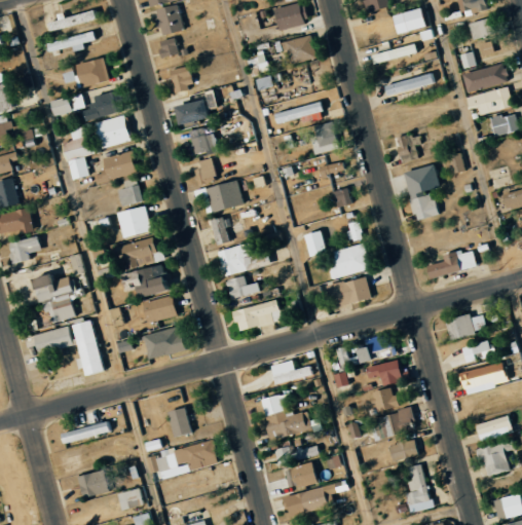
[(388,7),(385,0),(364,0),(360,2),(365,20),(382,14),(381,9),(388,7)]
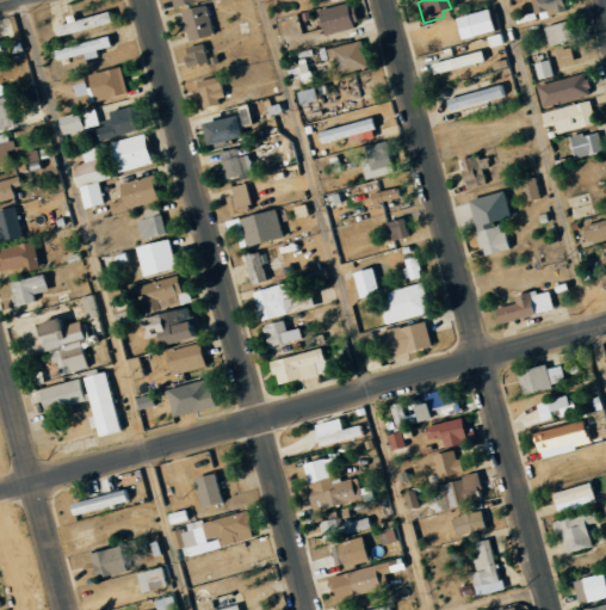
[(564,11),(562,0),(530,0),(532,16),(564,11)]
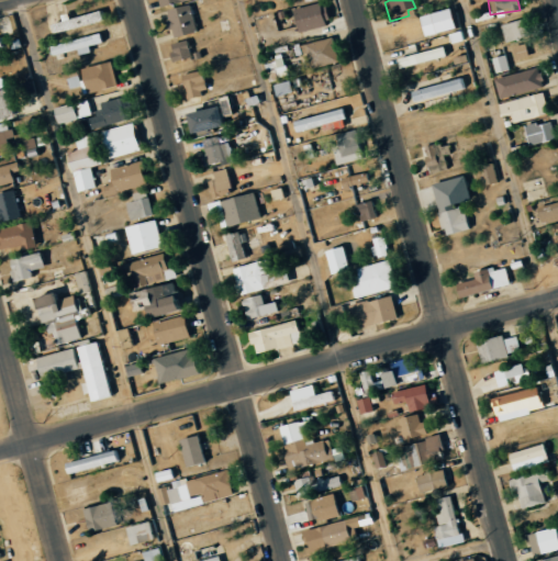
[(322,2),(293,10),(299,33),(327,25),(322,2)]
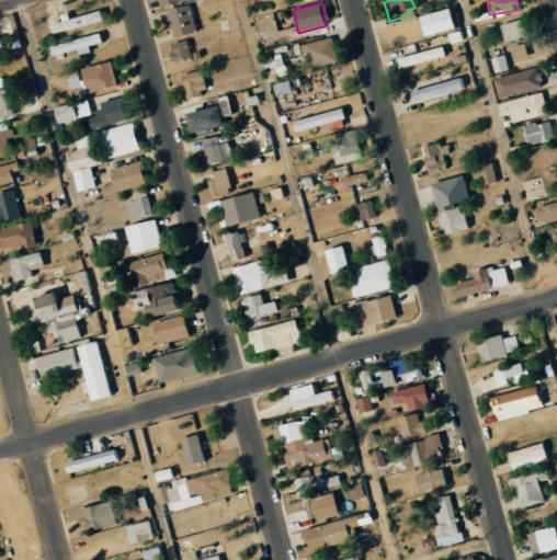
[(165,11),(172,38),(197,32),(190,4),(165,11)]
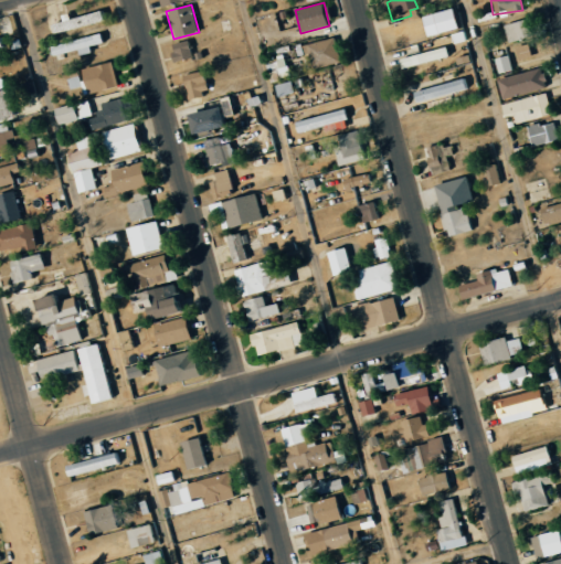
[(53,33),(104,21),(102,10),(62,20),(62,22),(52,24),(53,33)]
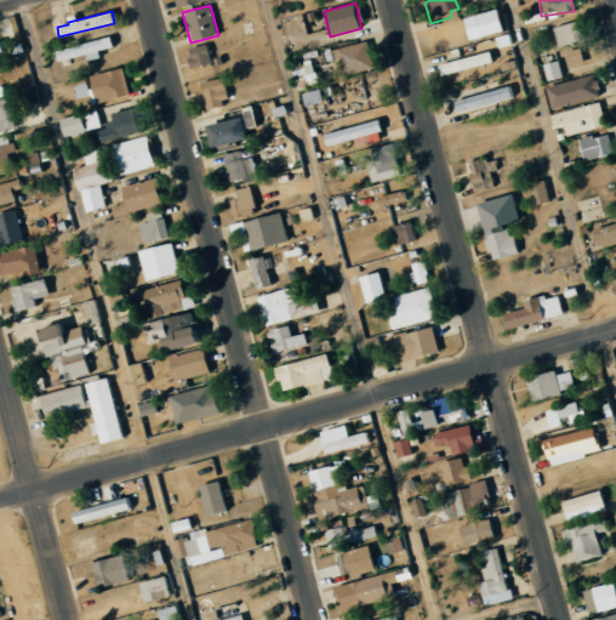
[(465,17),(468,39),(503,33),(500,11),(465,17)]
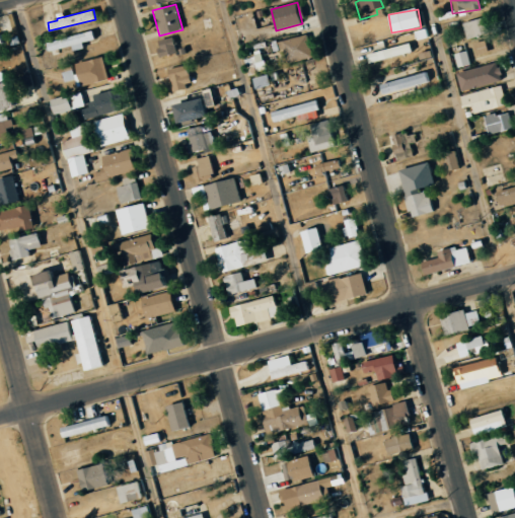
[(488,34),(486,18),(461,22),(464,40),(488,34)]
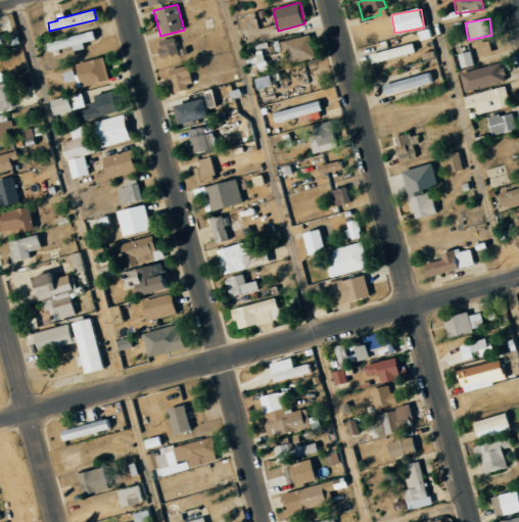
[(95,40),(93,31),(46,44),(48,53),(71,47),(72,52),(84,49),(82,43),(95,40)]
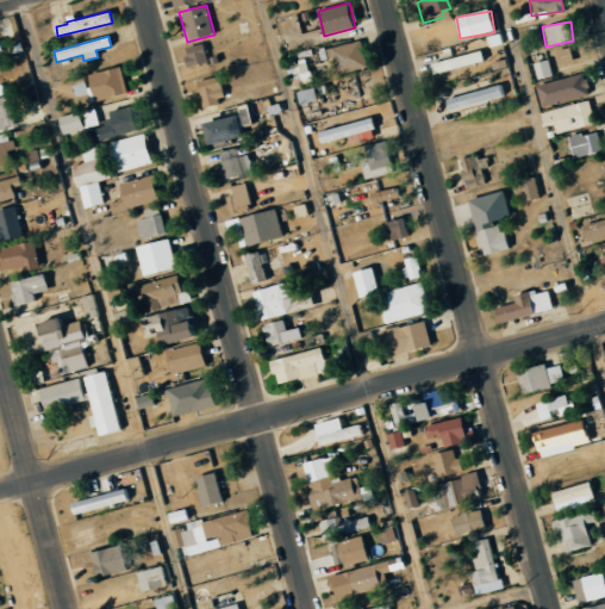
[(366,68),(359,41),(325,49),(326,58),(330,58),(335,75),(366,68)]
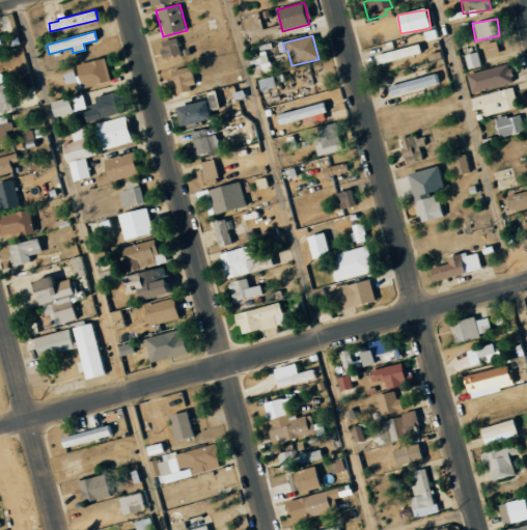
[(160,42),(163,59),(179,55),(176,38),(160,42)]
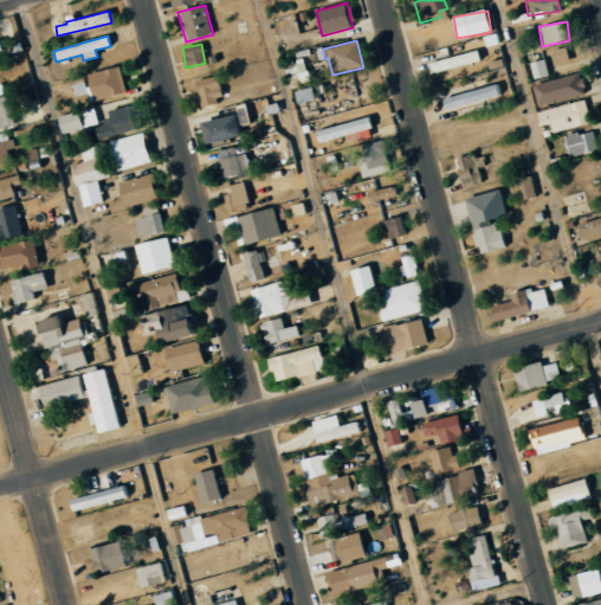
[(554,65),(569,62),(566,47),(550,51),(554,65)]
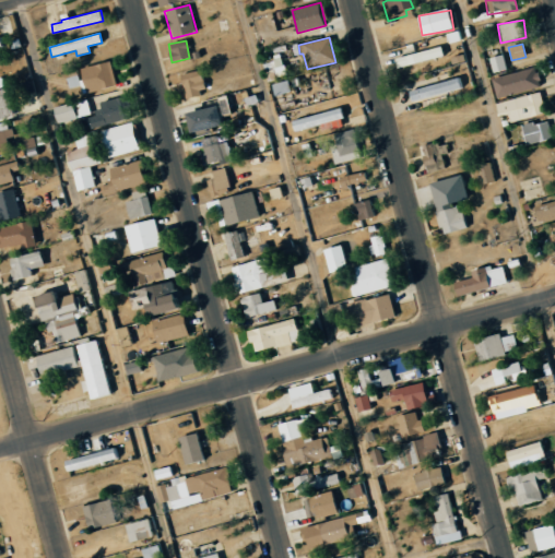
[(440,57),(438,48),(394,58),(397,68),(440,57)]
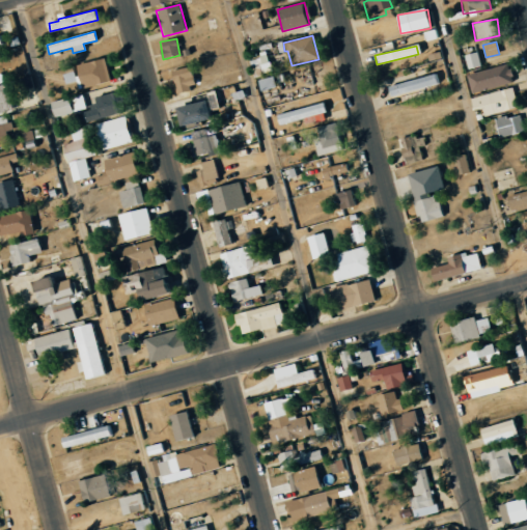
[(463,55),(466,70),(479,66),(476,53),(463,55)]
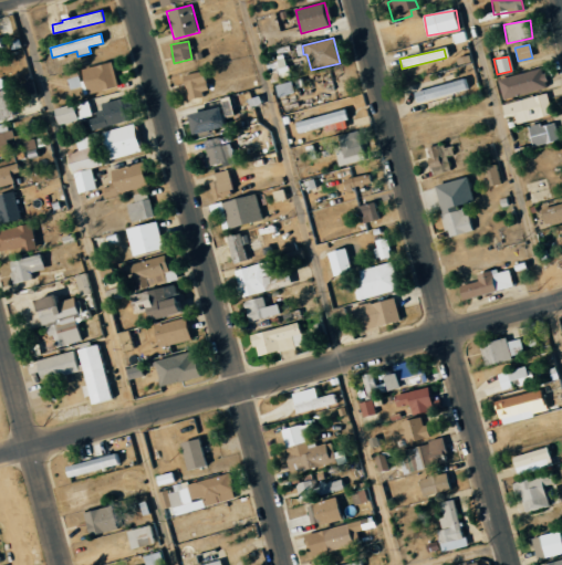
[(86,94),(116,89),(112,63),(82,67),(86,94)]
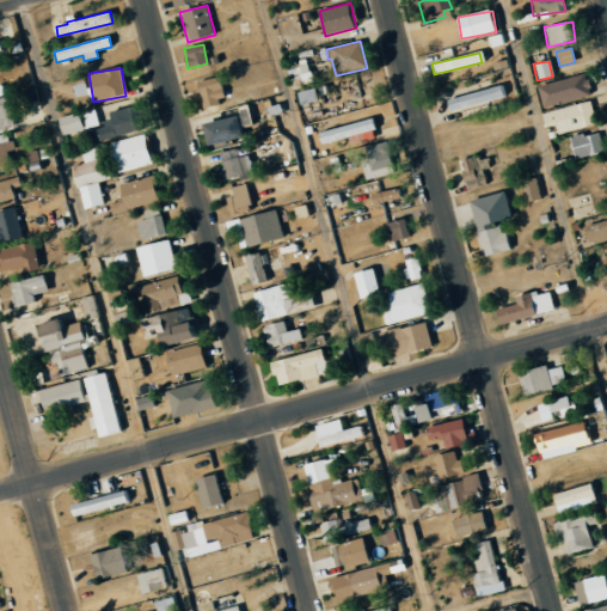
[(590,95),(584,73),(535,87),(543,109),(590,95)]
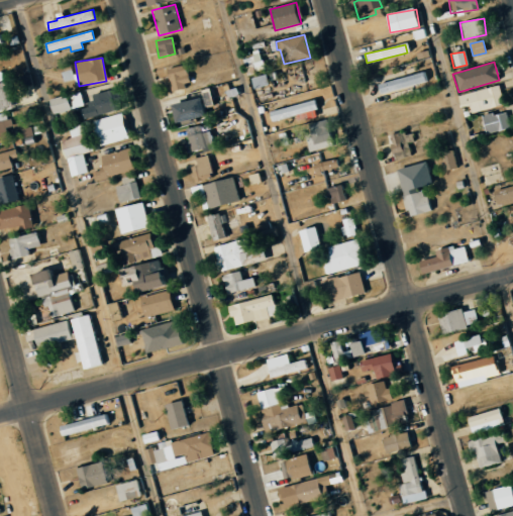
[(171,91),(190,86),(185,65),(166,70),(171,91)]
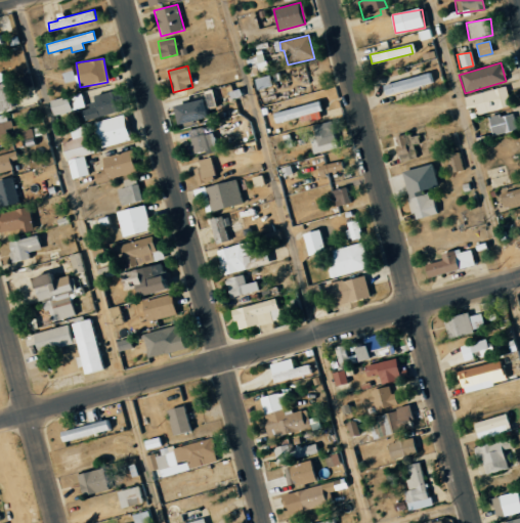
[(432,83),(429,73),(383,86),(386,96),(432,83)]
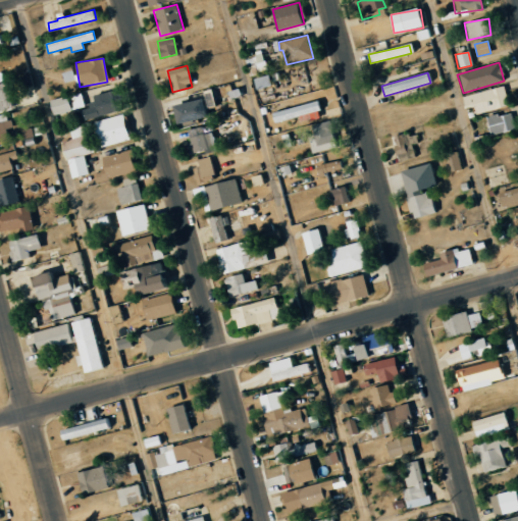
[(255,89),(268,88),(268,77),(255,79),(255,89)]
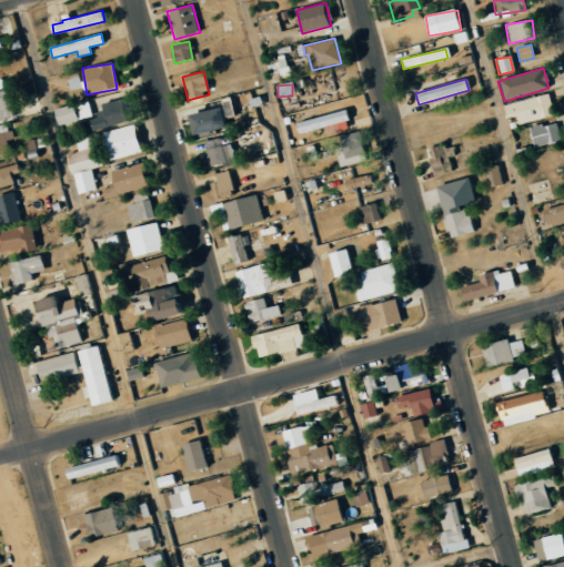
[(0,121),(11,118),(3,91),(0,91),(0,121)]
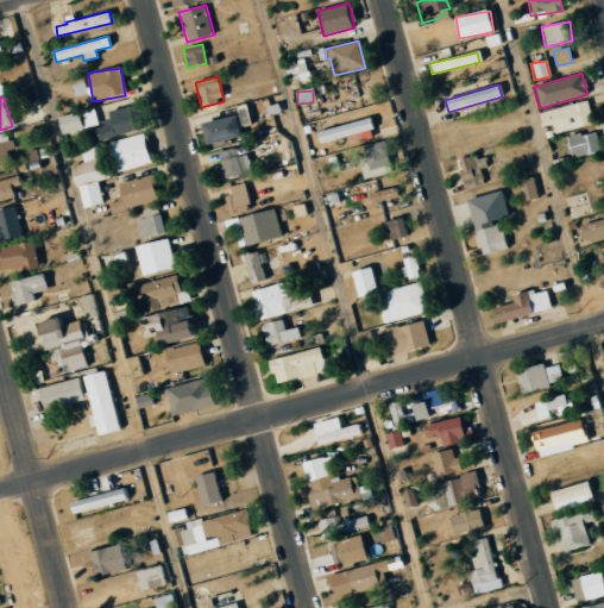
[(589,126),(585,104),(538,111),(540,127),(551,125),(552,132),(589,126)]
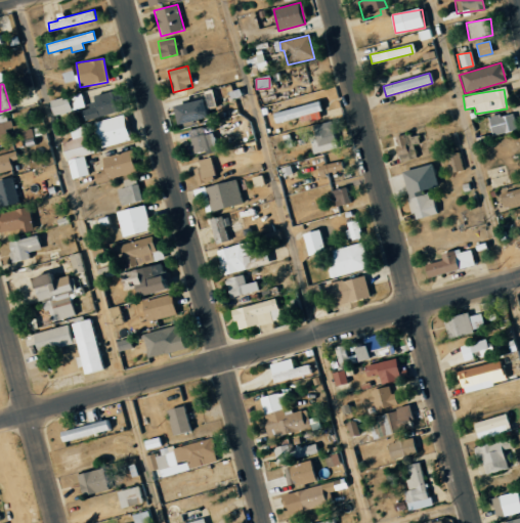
[(121,111),(115,90),(87,98),(90,107),(81,111),(84,122),(121,111)]
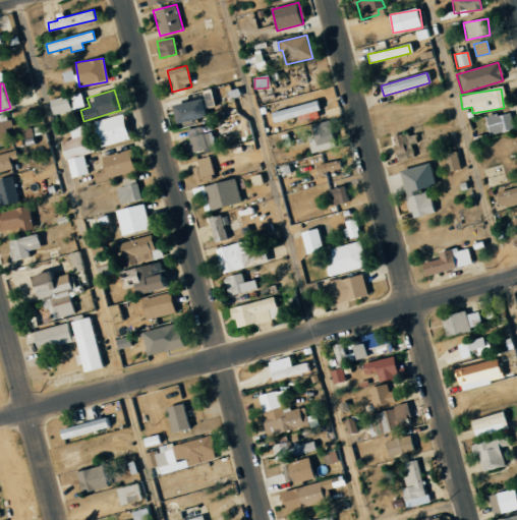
[(52,115),(81,108),(77,94),(49,101),(52,115)]
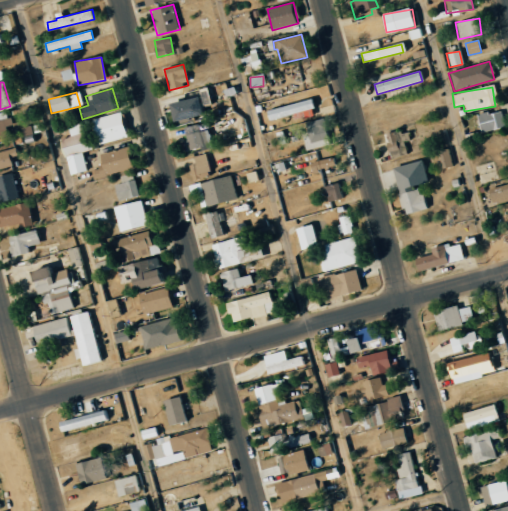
[(170,104),(175,123),(203,116),(199,97),(170,104)]
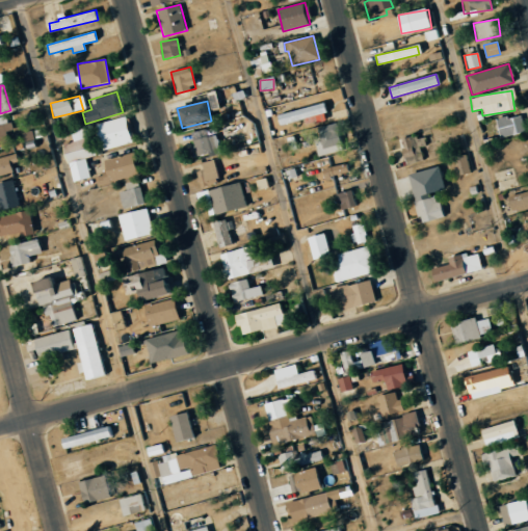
[(315,116),(317,124),(327,121),(323,104),(278,115),(280,125),(315,116)]
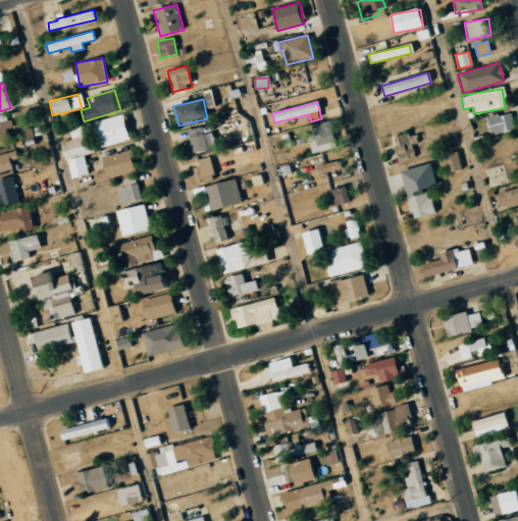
[(488,136),(513,131),(510,113),(485,118),(488,136)]
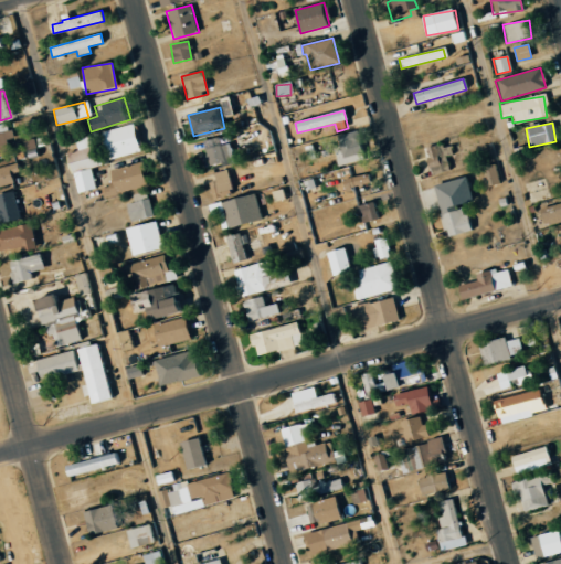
[(105,159),(138,153),(134,126),(101,131),(105,159)]
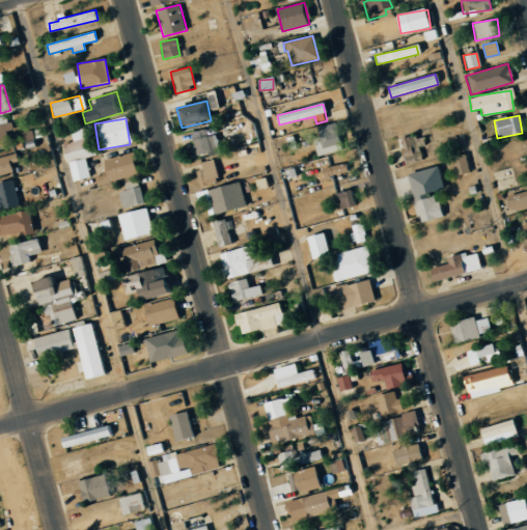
[(11,131),(8,122),(0,126),(0,144),(6,142),(3,133),(11,131)]
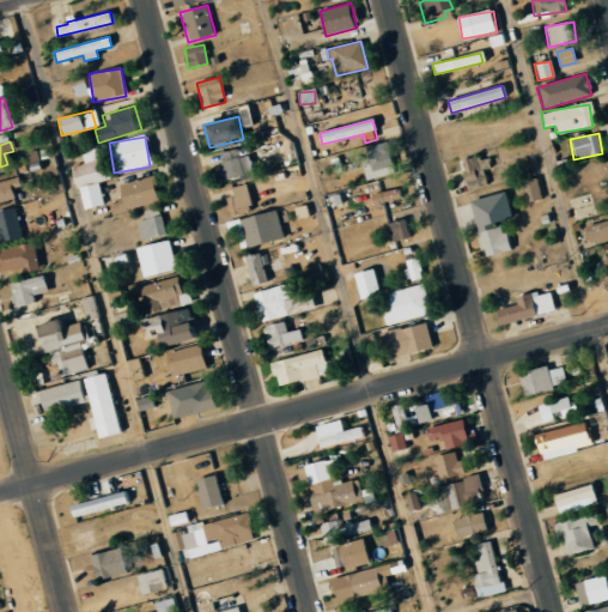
[(360,161),(365,181),(394,174),(387,143),(364,147),(366,159),(360,161)]
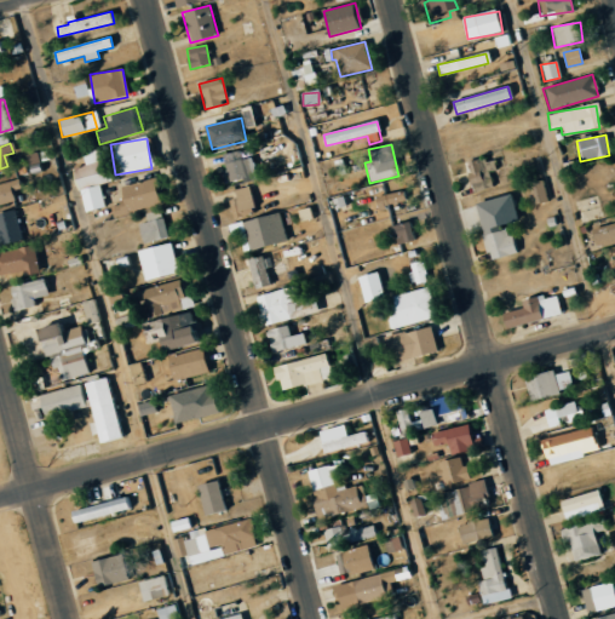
[(97,185),(107,182),(99,149),(79,154),(82,167),(72,168),(82,213),(102,208),(97,185)]
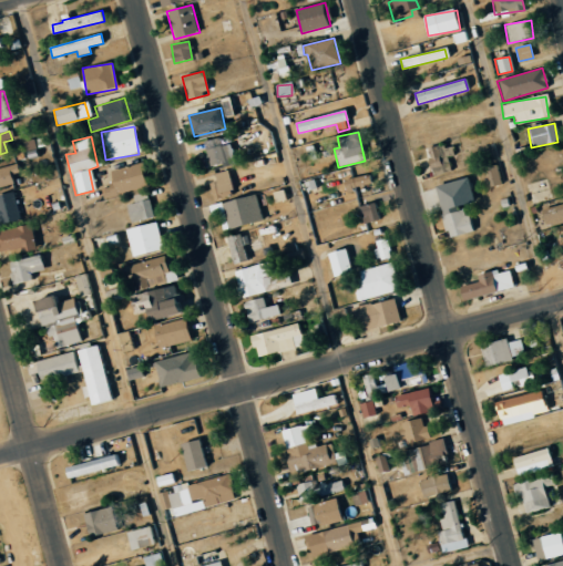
[(426,148),(432,176),(449,172),(442,145),(426,148)]
